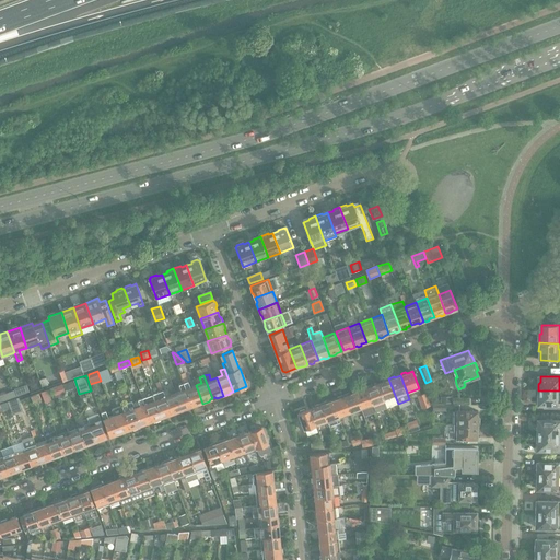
[(50,384),(48,377),(39,381),(42,387),(50,384)]
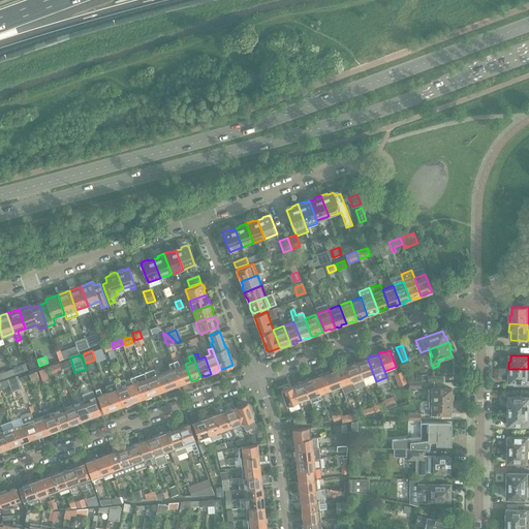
[(376,381),(367,358),(362,360),(361,361),(356,363),(365,385),(376,381)]
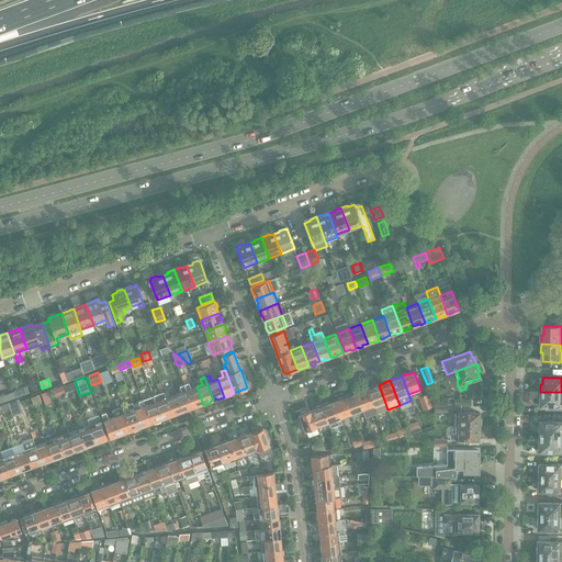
[(41,389),(38,383),(30,385),(32,392),(41,389)]
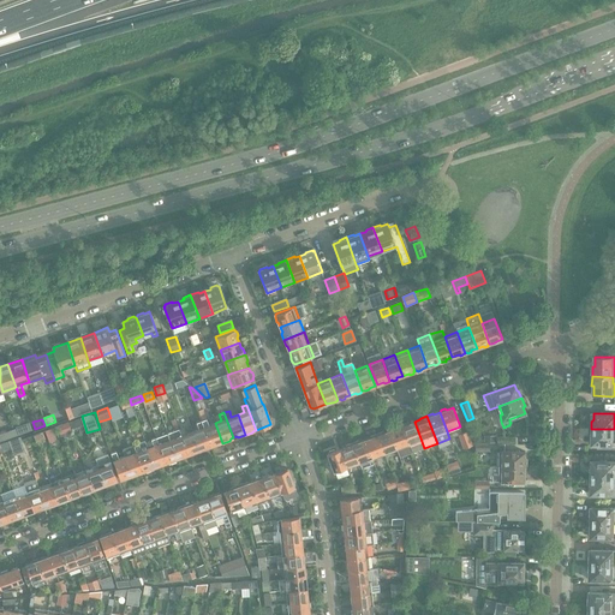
[(215,446),(222,443),(215,423),(209,425),(207,419),(202,421),(212,446),(214,445),(215,446)]
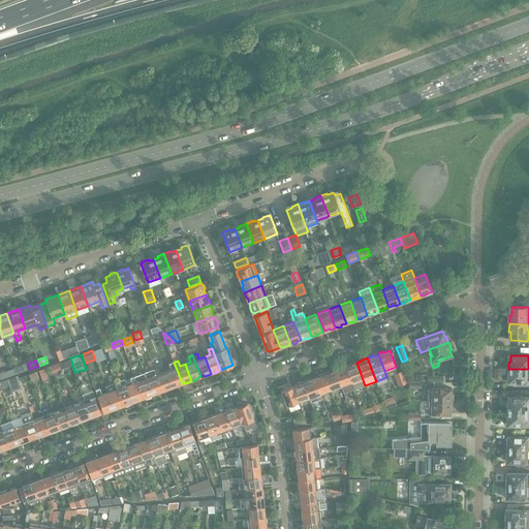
[(170,369),(165,371),(173,389),(178,386),(179,384),(182,383),(174,362),(169,364),(170,369)]
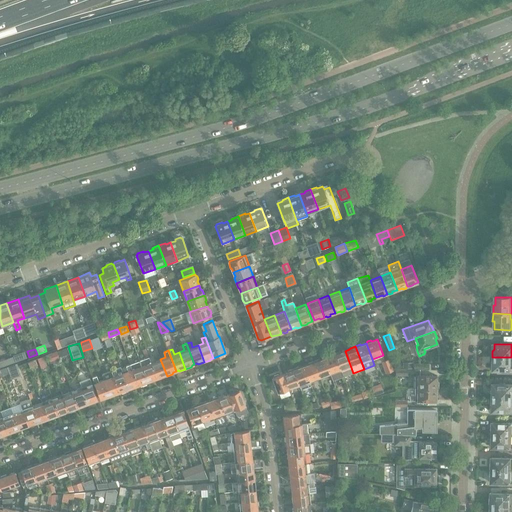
[(340,351),(335,353),(343,376),(353,373),(345,351),(341,352),(340,351)]
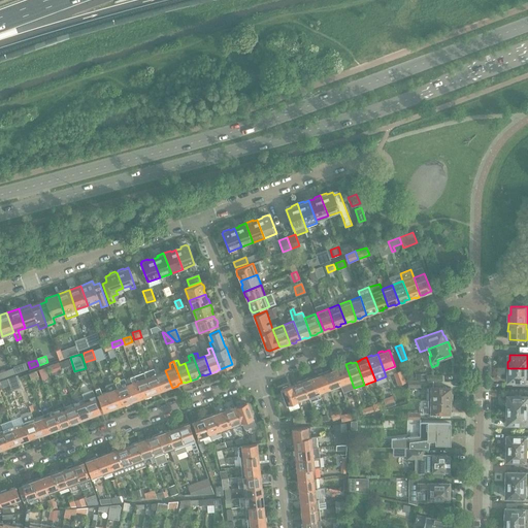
[(338,368),(335,369),(341,387),(343,392),(354,388),(345,364),(339,366),(338,368)]
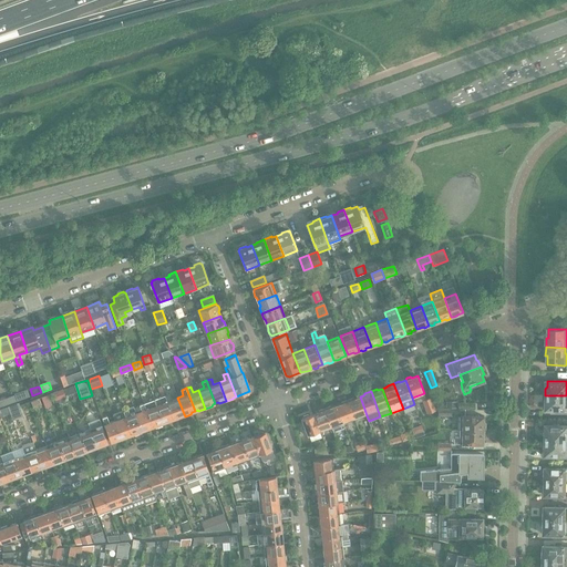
[(169,394),(165,395),(174,419),(176,418),(177,419),(185,416),(177,398),(172,400),(169,394)]
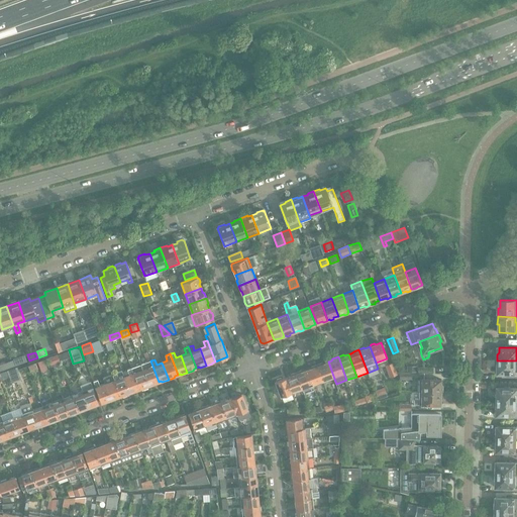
[(140,365),(149,387),(156,384),(156,383),(159,382),(150,360),(140,365)]
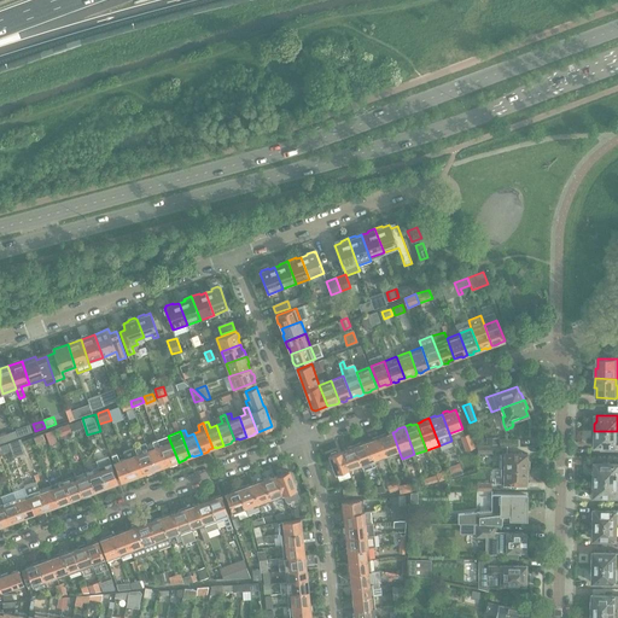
[(617,431),(594,431),(594,439),(595,442),(595,447),(606,448),(606,452),(617,450),(617,431)]
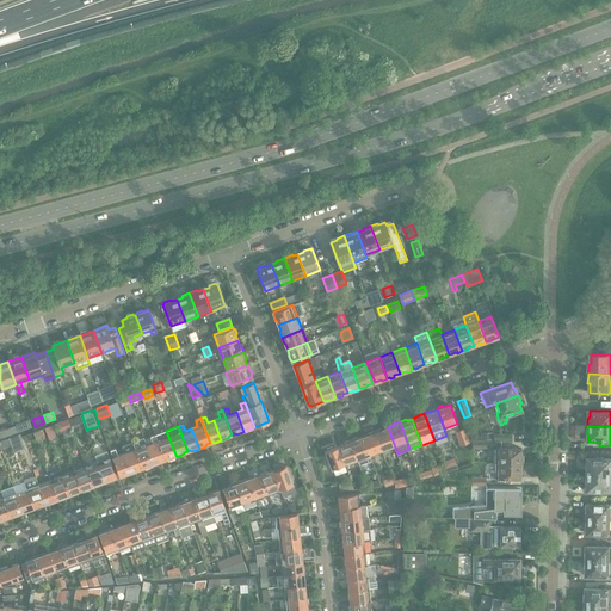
[(381,429),(375,431),(382,451),(395,448),(388,427),(383,430),(381,429)]
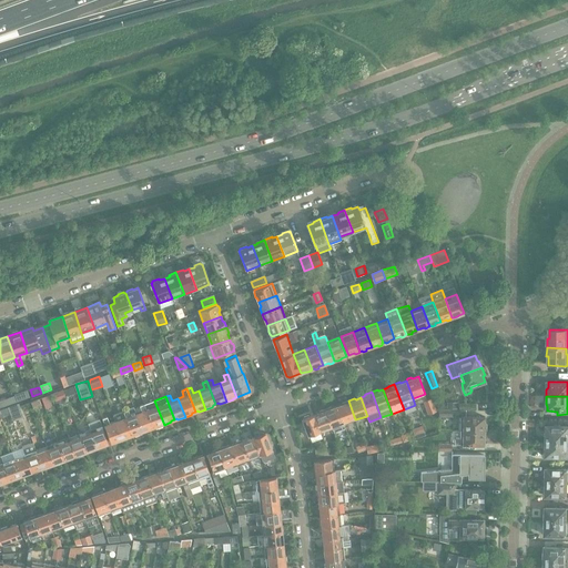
[(432,397),(423,401),(428,414),(437,411),(432,397)]
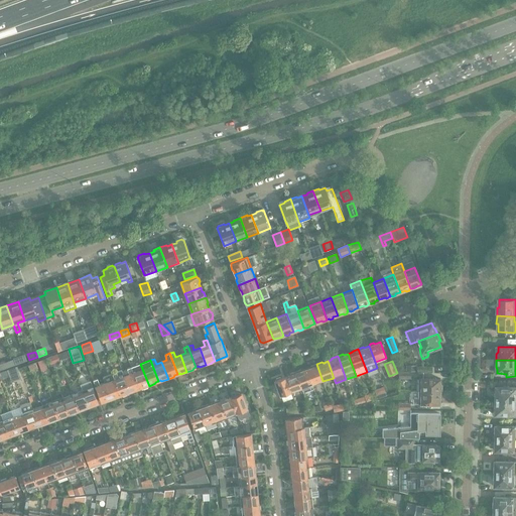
[(35,362),(27,365),(30,372),(37,369),(35,362)]
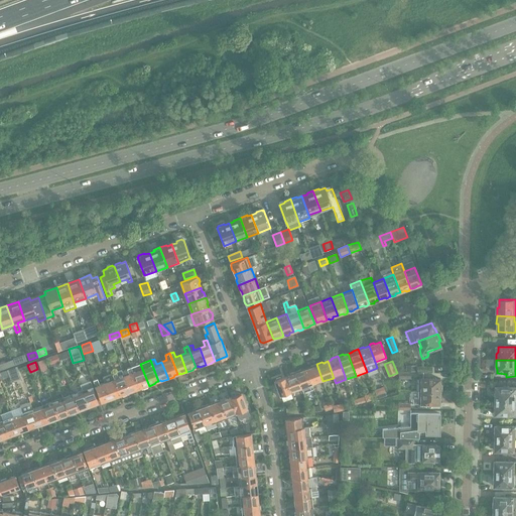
[(131,367),(139,388),(141,387),(143,388),(149,386),(140,364),(131,367)]
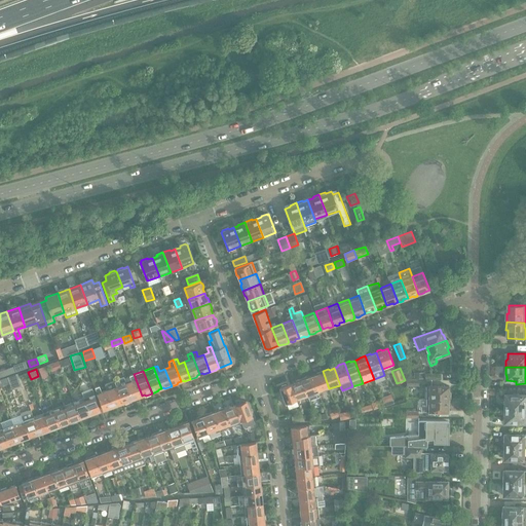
[(316,374),(312,376),(318,392),(329,388),(323,371),(317,373),(316,374)]
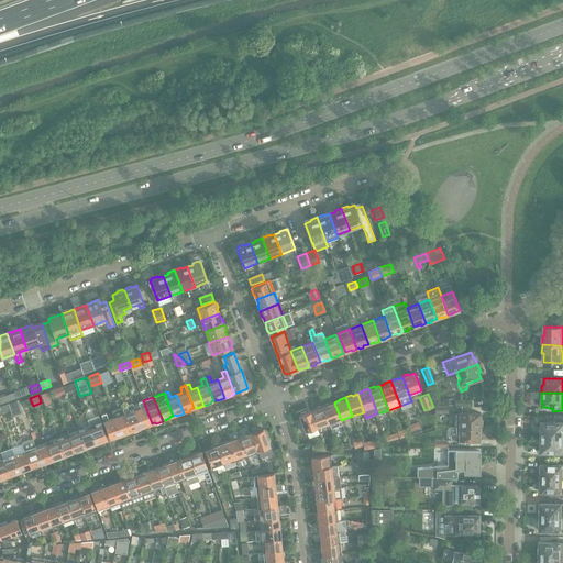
[(8,405),(10,410),(21,406),(19,400),(8,405)]
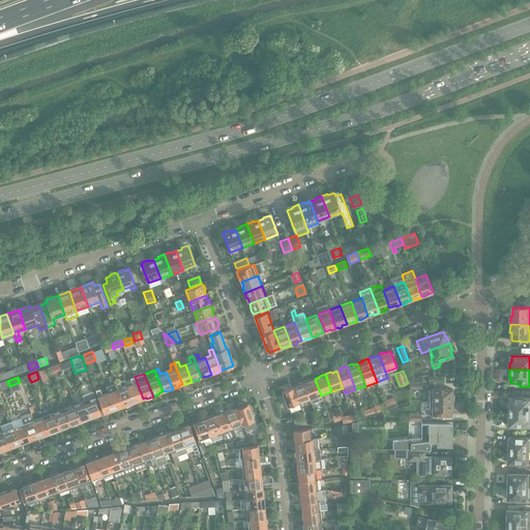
[(125,381),(127,386),(134,403),(140,401),(140,400),(143,399),(135,377),(125,381)]
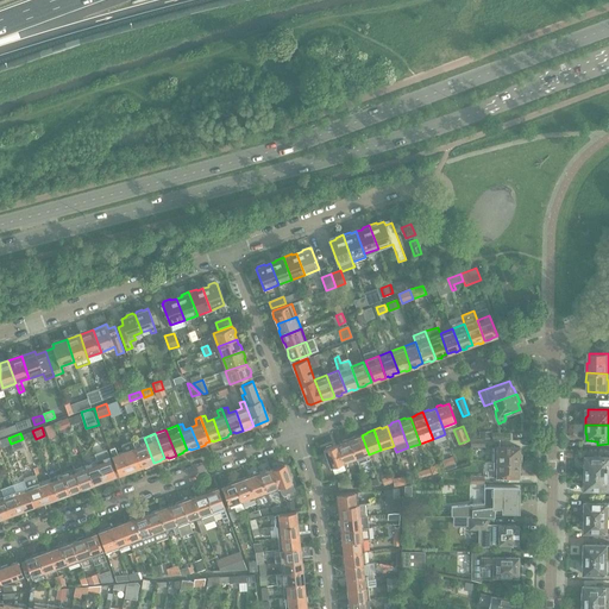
[(355,437),(349,439),(357,459),(369,454),(362,435),(357,437),(355,437)]
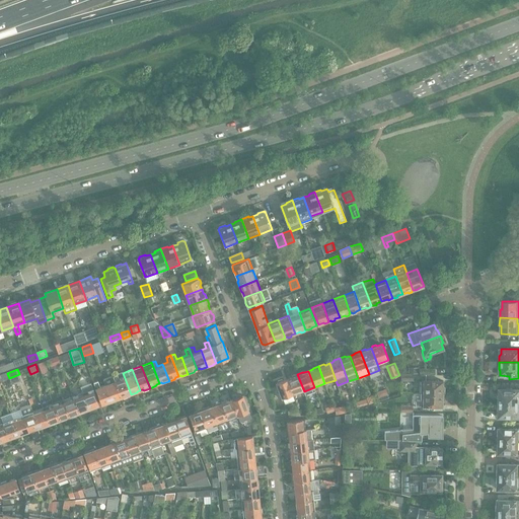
[(125,378),(123,373),(122,372),(117,374),(113,376),(121,397),(123,396),(125,397),(131,394),(125,378)]
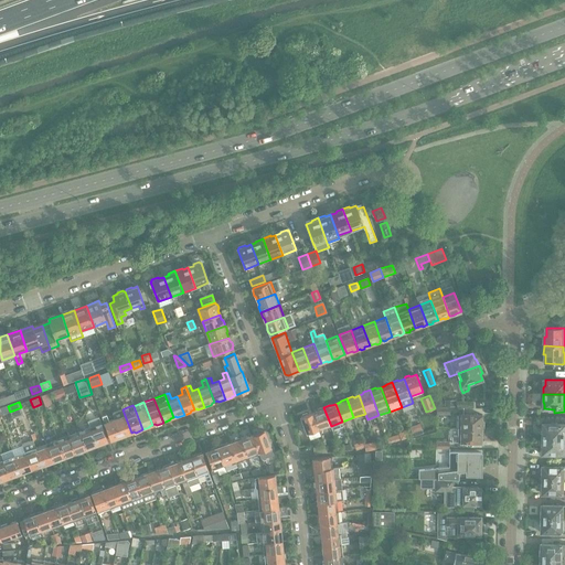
[(10,412),(8,406),(0,408),(0,415),(10,413),(10,412)]
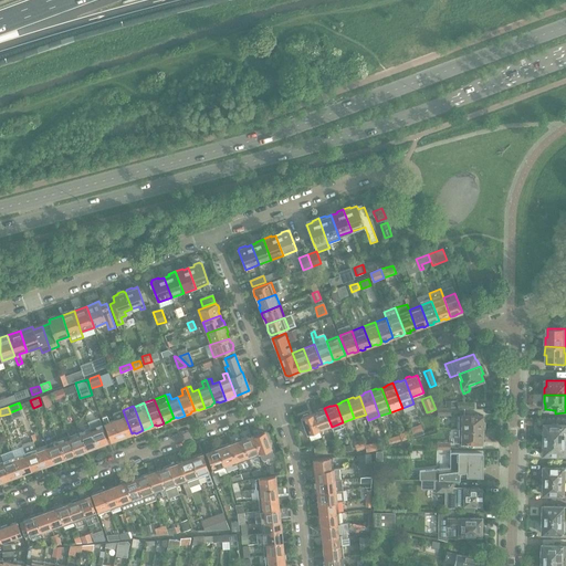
[(317,411),(313,413),(320,431),(332,427),(324,408),(318,410),(317,411)]
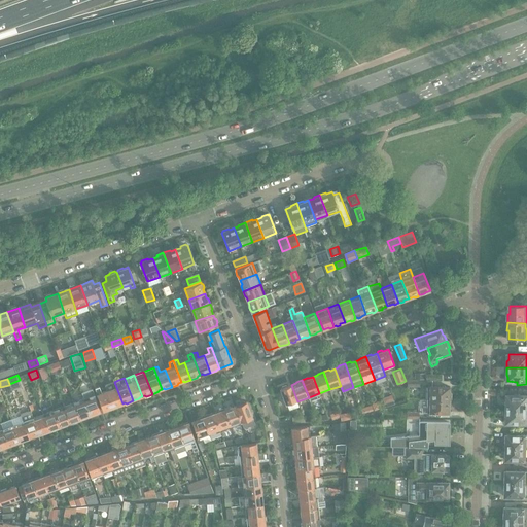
[(112,389),(107,391),(113,409),(119,406),(119,405),(123,403),(114,382),(110,384),(112,389)]
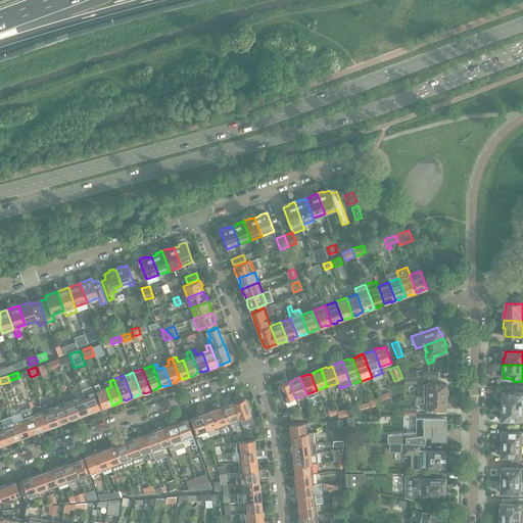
[(285,402),(295,398),(289,382),(286,383),(284,382),(280,384),(280,385),(279,385),(282,395),(281,396),(282,399),(284,400),(285,402)]
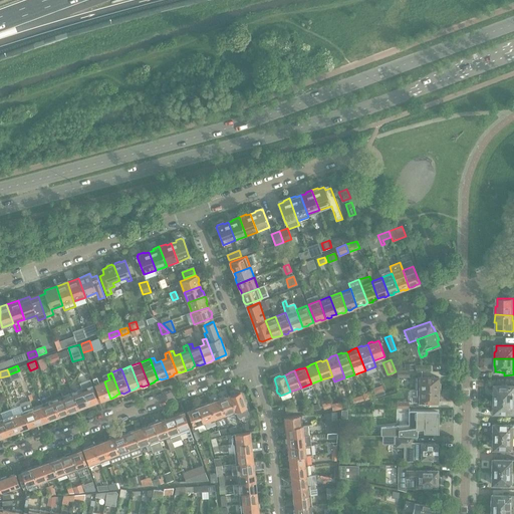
[(418,376),(418,390),(440,390),(440,381),(439,381),(439,377),(418,376)]
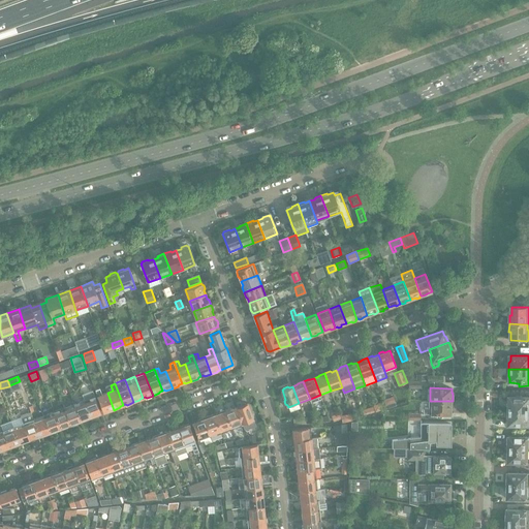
[(107,412),(114,410),(107,393),(102,395),(100,389),(95,390),(103,412),(106,411),(107,412)]
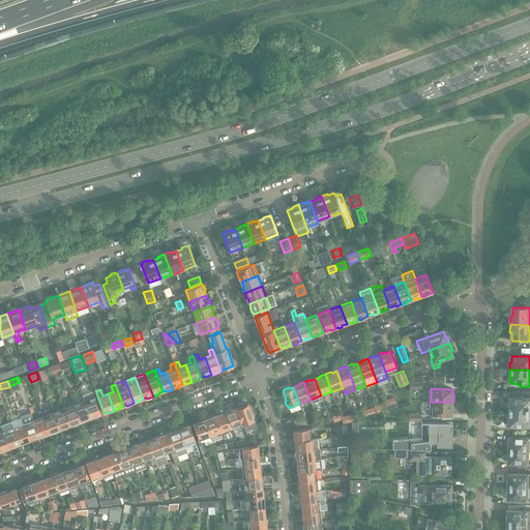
[(101,414),(93,391),(82,395),(84,401),(91,419),(97,417),(96,416),(101,414)]
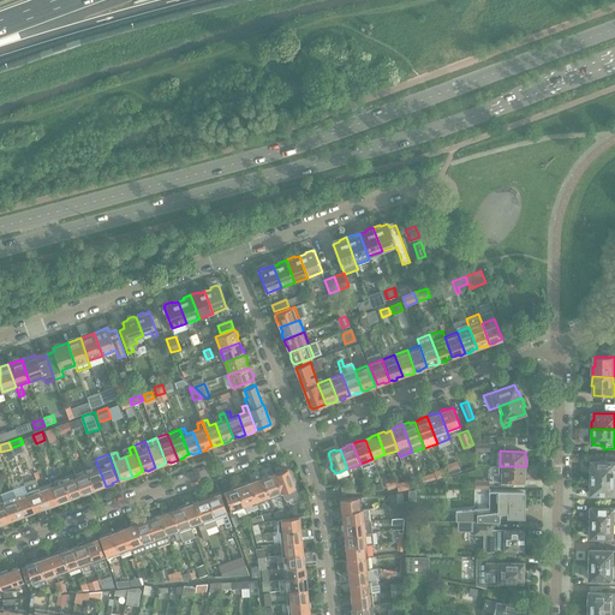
[(461,471),(458,461),(446,466),(449,475),(461,471)]
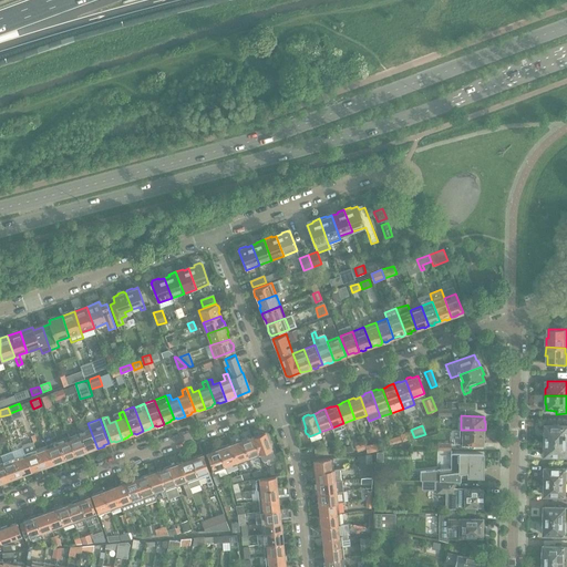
[(566,425),(546,425),(546,431),(544,433),(544,441),(566,441),(566,425)]
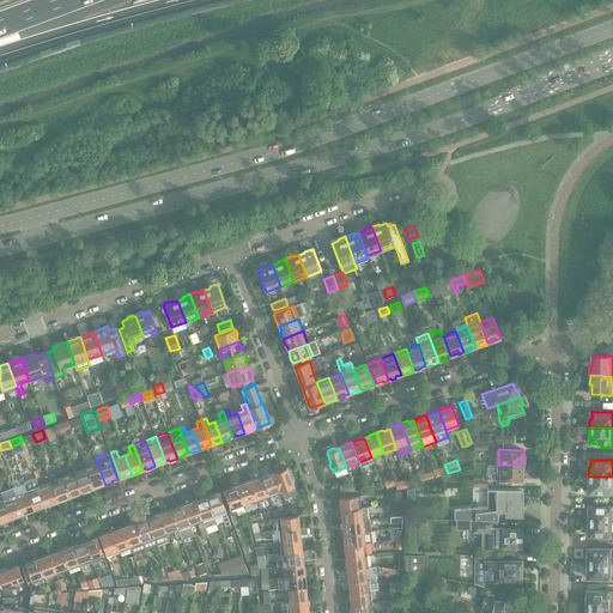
[(105,485),(97,463),(86,468),(93,487),(98,486),(98,487),(105,485)]
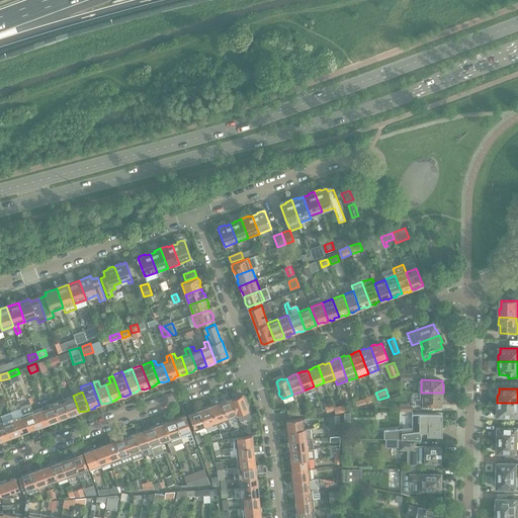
[(443,393),(421,393),(420,401),(415,401),(415,406),(441,406),(441,402),(443,402),(443,393)]
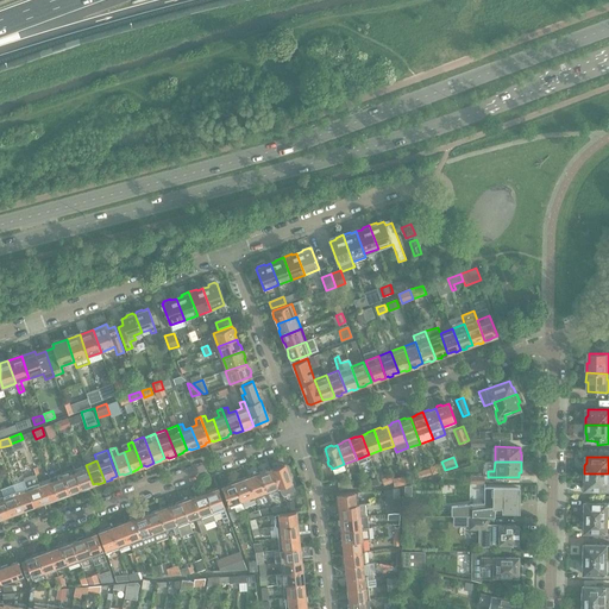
[(276,468),(271,470),(278,489),(292,485),(292,483),(292,481),(290,477),(289,476),(284,464),(283,465),(282,464),(277,465),(276,468)]
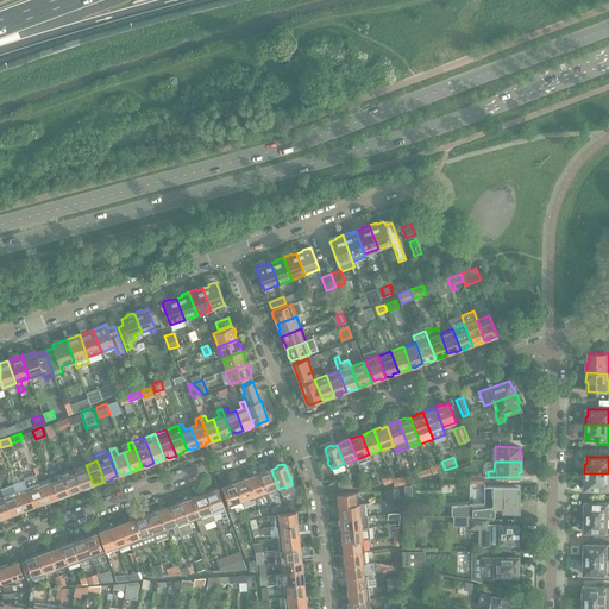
[(86,465),(74,470),(81,490),(88,488),(87,487),(93,484),(86,465)]
